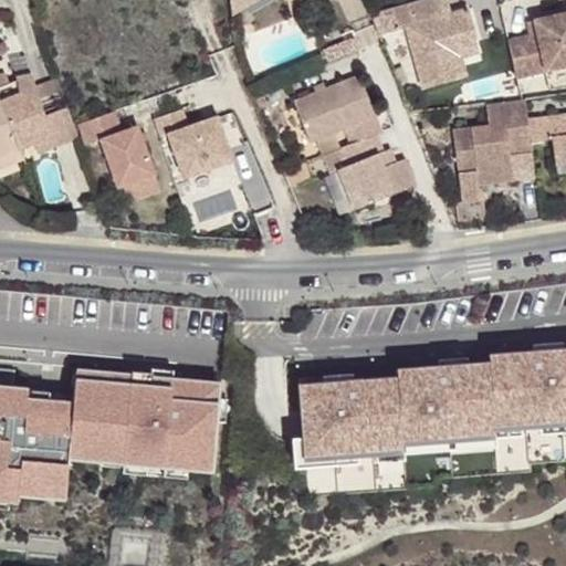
[(231,0),(233,12),(257,0),(231,0)]
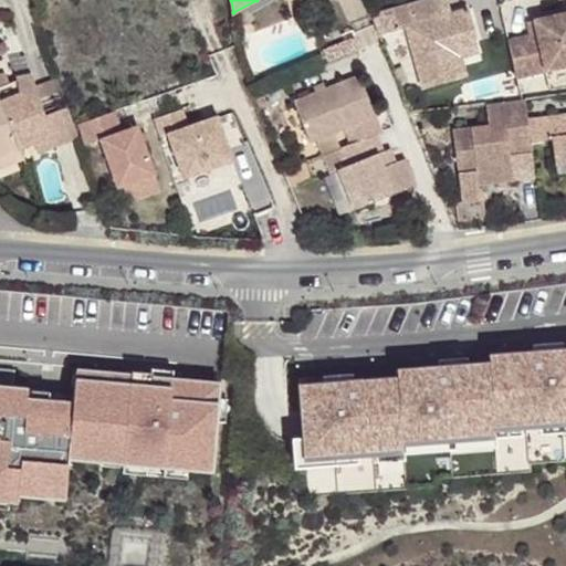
[(440,0),(423,0),(370,16),(378,37),(407,29),(422,91),(465,77),(460,59),(458,48),(477,42),(469,11),(452,16),(446,17),(440,0)]
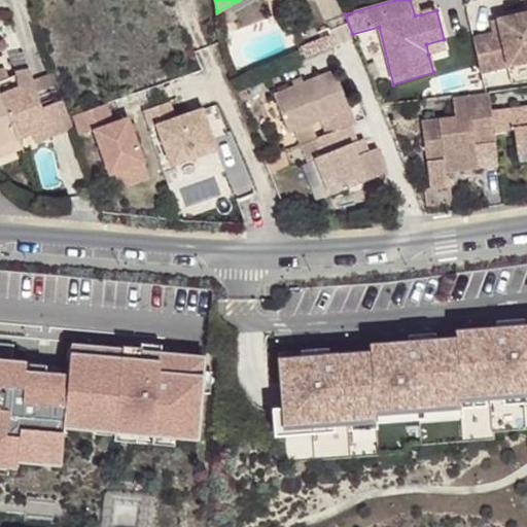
[(417,0),(410,0),(415,15),(421,14),(417,0)]
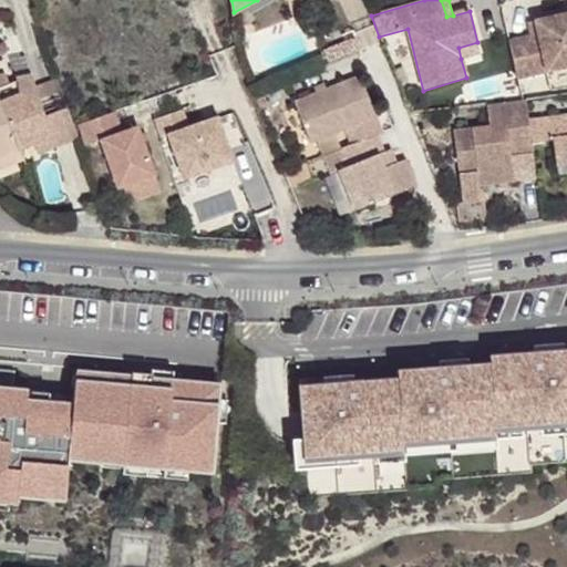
[(532,35),(509,41),(517,79),(566,68),(566,14),(536,22),(538,34),(532,35)]
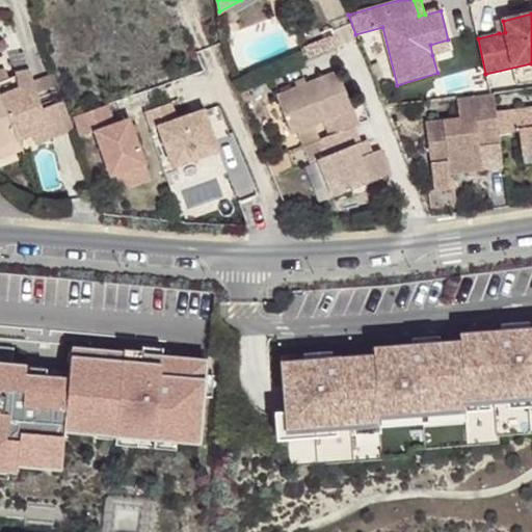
[(503,21),(497,22),(499,33),(505,32),(503,21)]
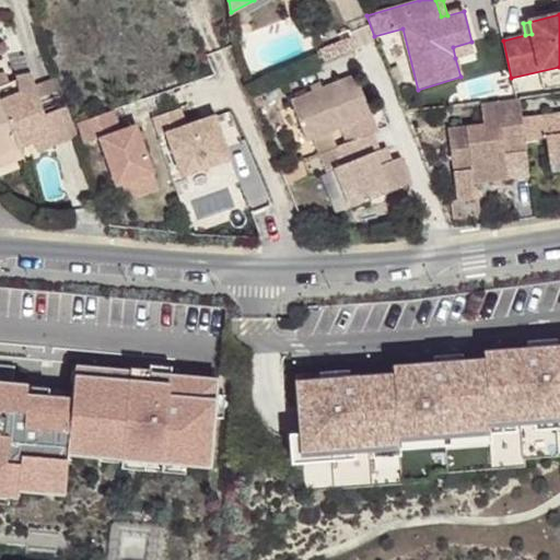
[(471,42),(453,47),(455,58),(475,53),(471,42)]
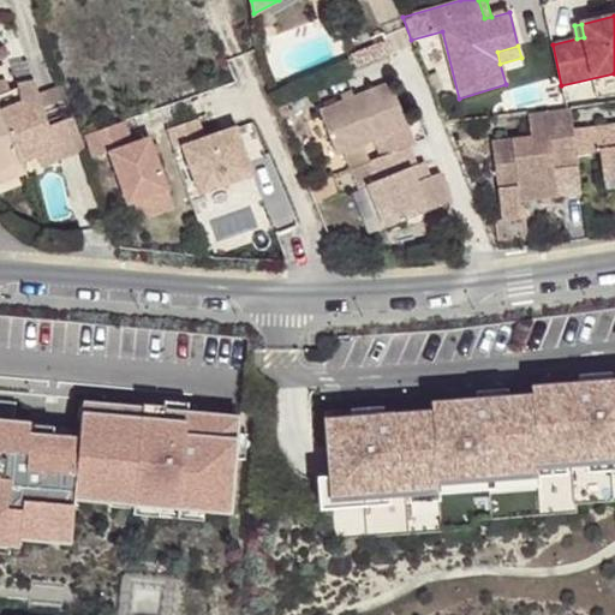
[(0,79),(0,95),(11,91),(6,79),(0,79)]
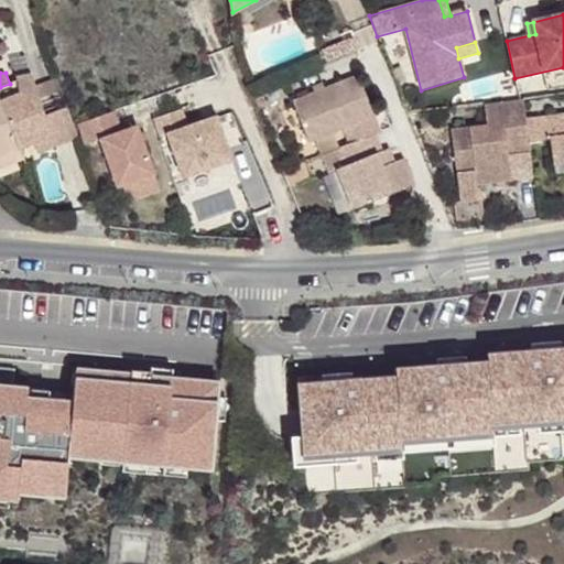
[(0,104),(19,149),(52,137),(35,86),(32,74),(15,77),(17,80),(20,94),(0,104)]
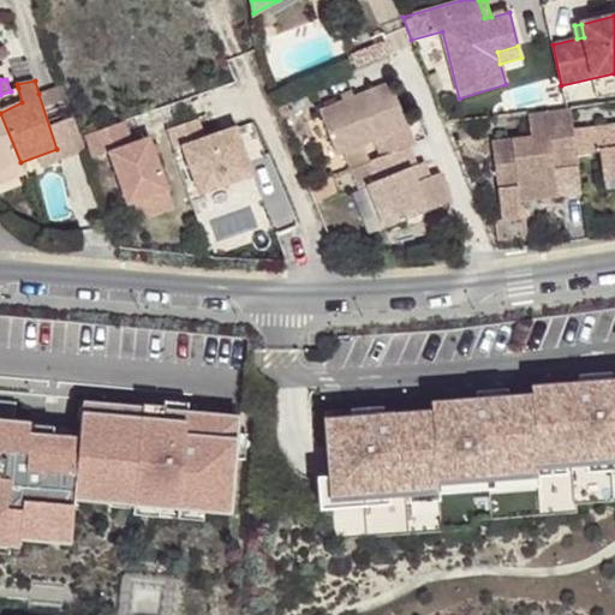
[(320,111),(336,156),(374,142),(381,159),(398,150),(411,147),(416,143),(410,129),(408,129),(390,82),(353,97),(342,101),(320,111)]
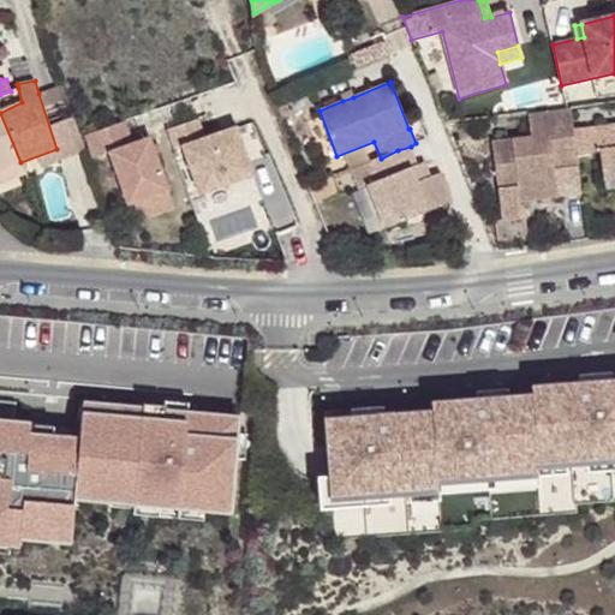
[(57,149),(37,156),(42,168),(85,150),(79,135),(63,85),(39,94),(57,149)]
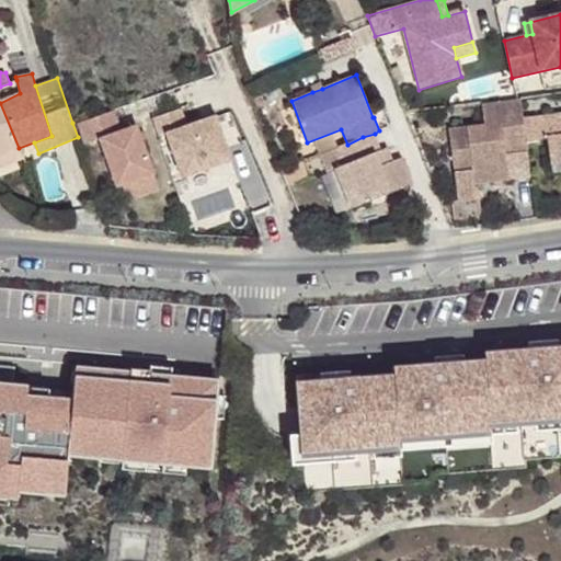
[(0,87),(0,101),(0,103),(20,93),(16,80),(10,83),(0,87)]
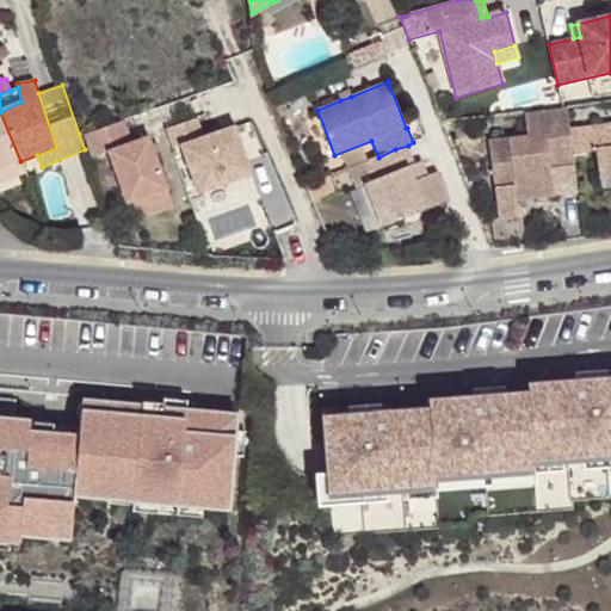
[(338,94),(340,100),(351,97),(349,90),(338,94)]
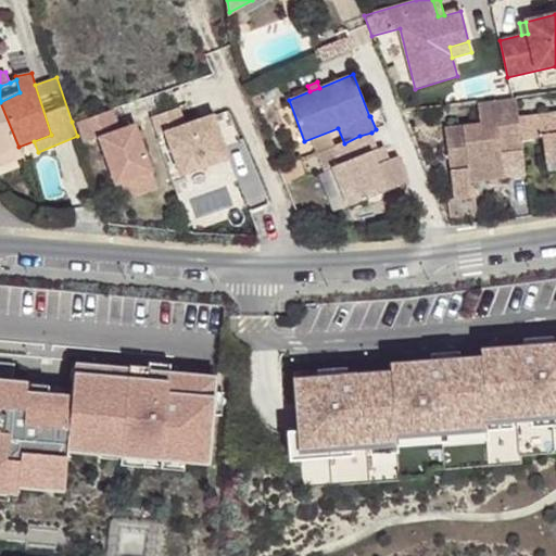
[(512,99),(477,103),(479,124),(445,129),(454,199),(446,200),(449,218),(477,215),(472,186),(469,186),(469,181),(503,178),(526,176),(516,98),(512,99)]
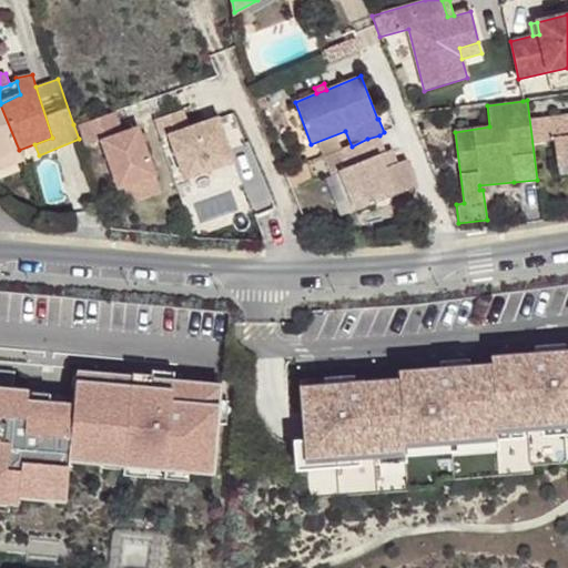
[(0,158),(19,150),(0,104),(0,103),(0,158)]
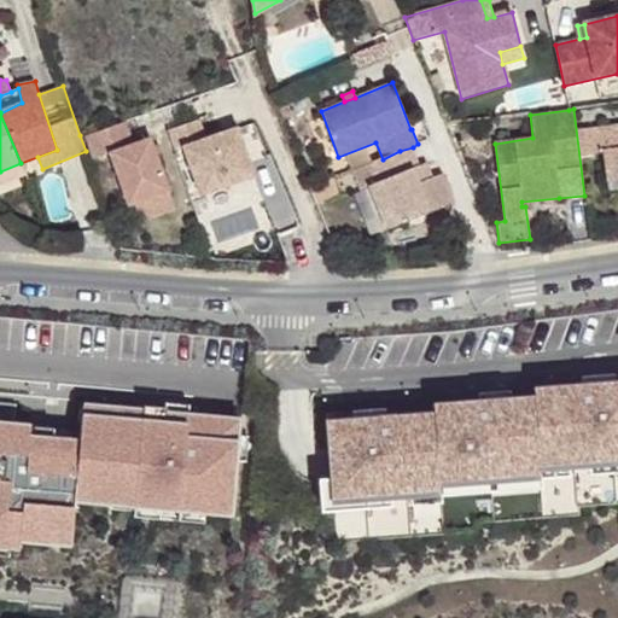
[(197,120),(165,130),(172,150),(182,146),(198,193),(252,175),(235,128),(204,140),(197,120)]
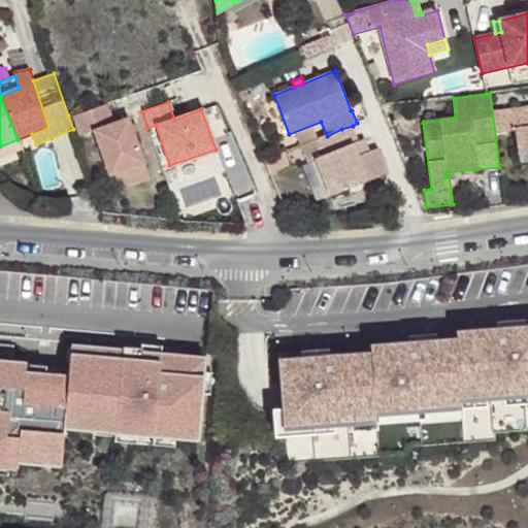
[(515,131),(518,155),(527,153),(527,107),(507,110),(510,132),(515,131)]
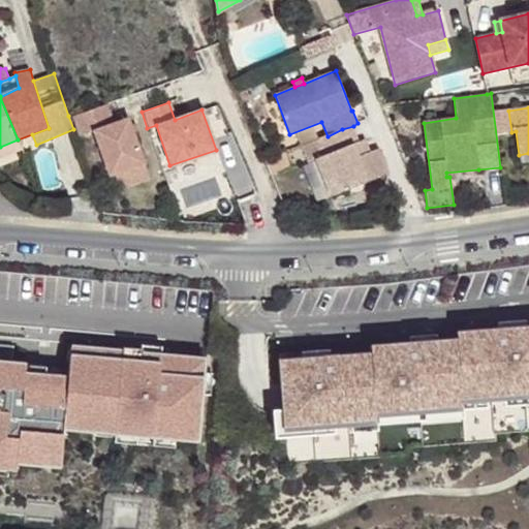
[(508,111),(494,112),(497,134),(511,132),(508,111)]
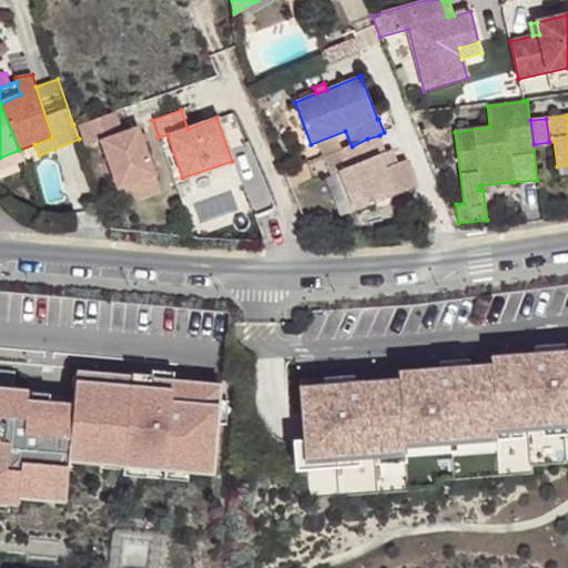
[(137,128),(101,141),(119,188),(153,174),(137,128)]
